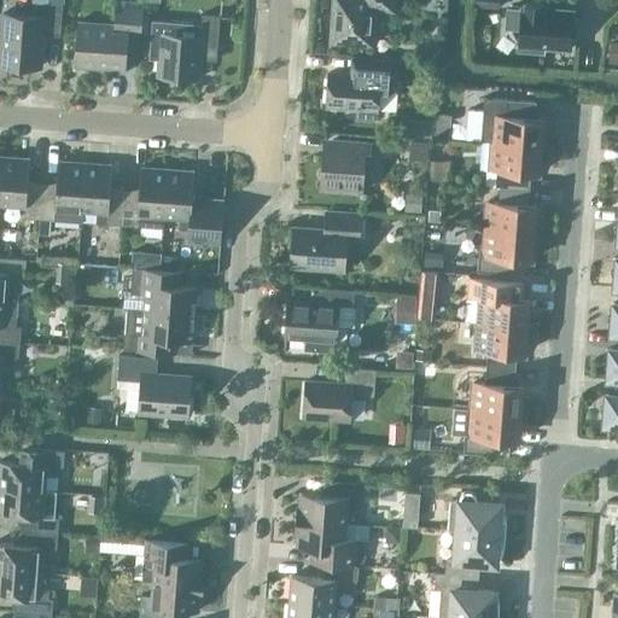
[(334,0),(332,41),(372,45),(374,10),(394,11),(394,0),(334,0)]
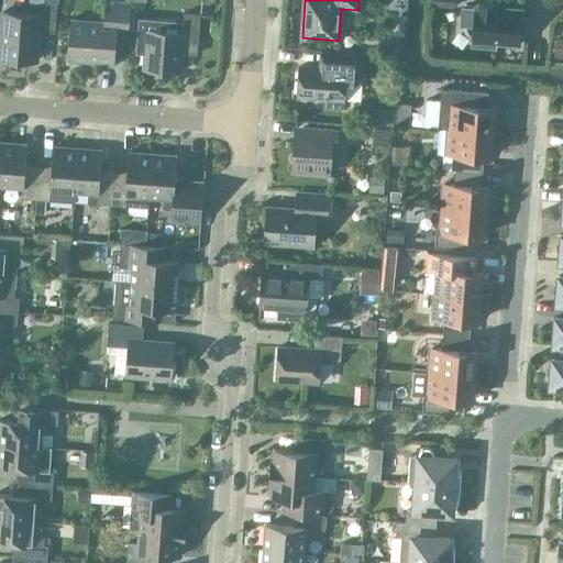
[(91,65),(105,66),(114,66),(117,31),(129,31),(131,3),(106,1),(105,24),(73,22),(73,20),(72,20),(68,61),(69,61),(69,58),(91,61),(91,65)]
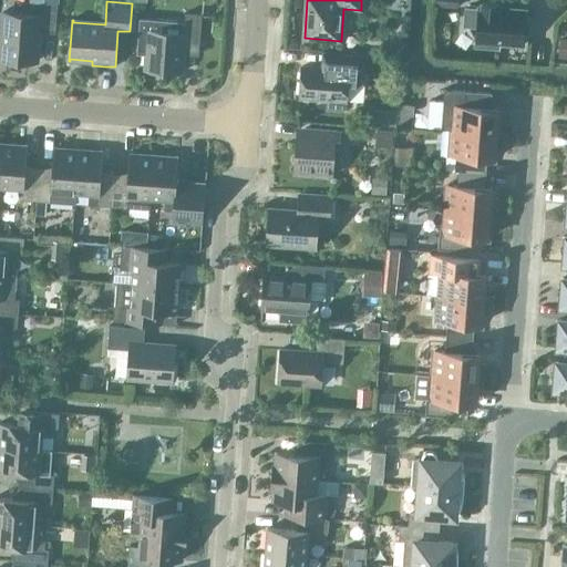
[(0,43),(0,58),(37,61),(39,31),(54,32),(57,4),(41,3),(35,3),(34,3),(33,14),(2,12),(0,43)]
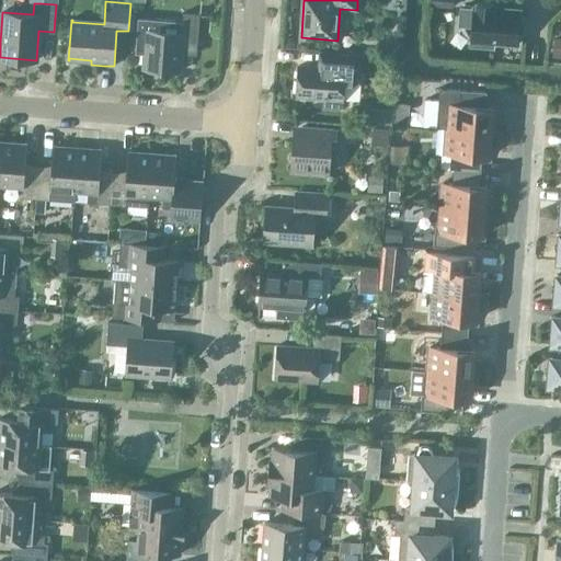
[(524,21),(521,16),(521,10),(504,8),(505,6),(504,6),(503,8),(493,8),(494,4),(477,3),(477,6),(474,6),(474,8),(461,7),(460,24),(473,25),(471,45),(494,47),(494,43),(518,44),(518,37),(523,34),(524,21)]
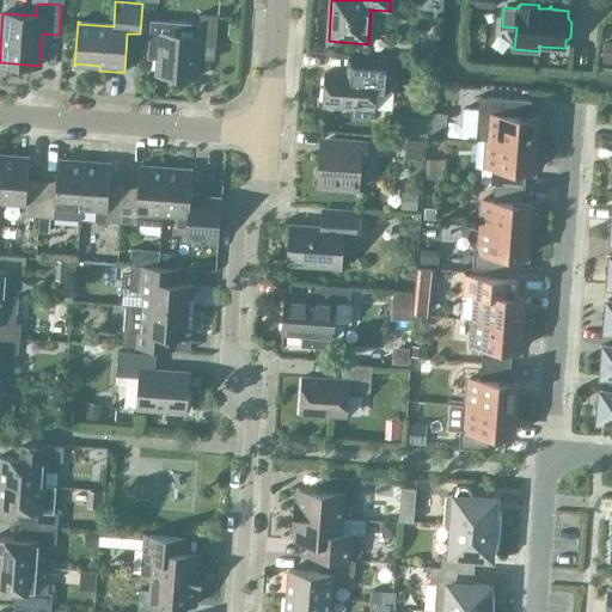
[(151,20),(147,59),(158,59),(157,74),(196,78),(199,48),(215,49),(218,16),(200,14),(200,24),(151,20)]
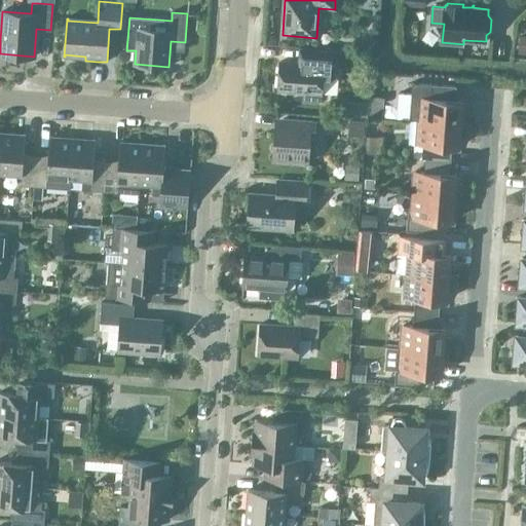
[(280,62),(277,90),(302,92),(302,99),(304,101),(318,102),(321,100),(322,94),(323,76),(334,77),(335,67),(336,51),(311,49),(299,48),(298,63),(280,62)]
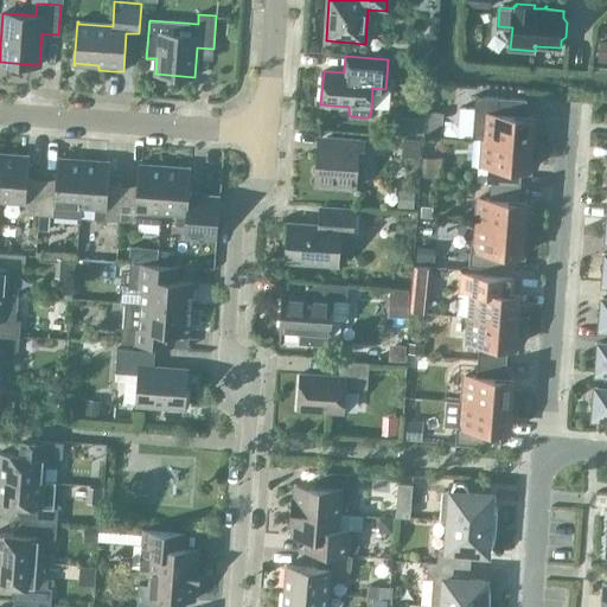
[(475,97),(473,139),(484,140),(484,139),(537,144),(538,128),(532,127),(534,117),(525,116),(528,101),(475,97)]
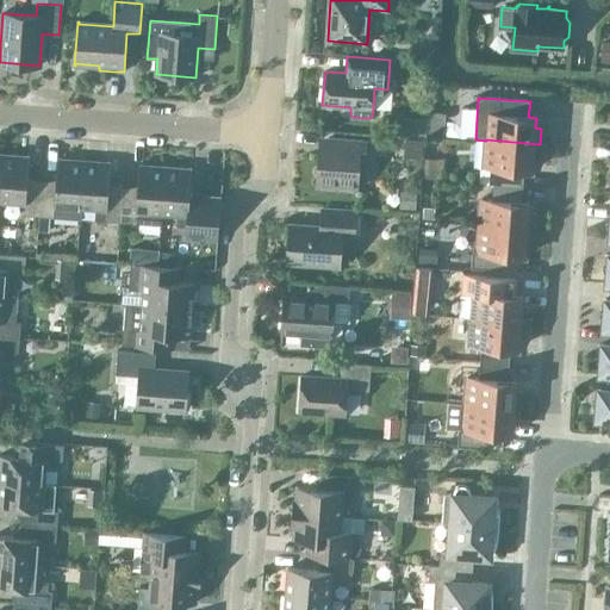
[(421,110),(422,134),(447,134),(446,109),(421,110)]
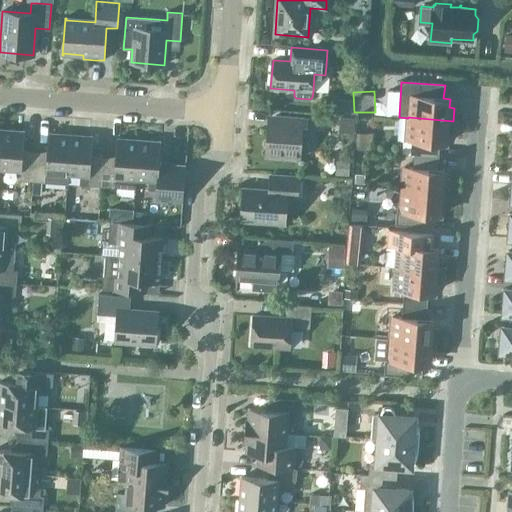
[(335,116),(337,131),(349,129),(347,115),(335,116)]
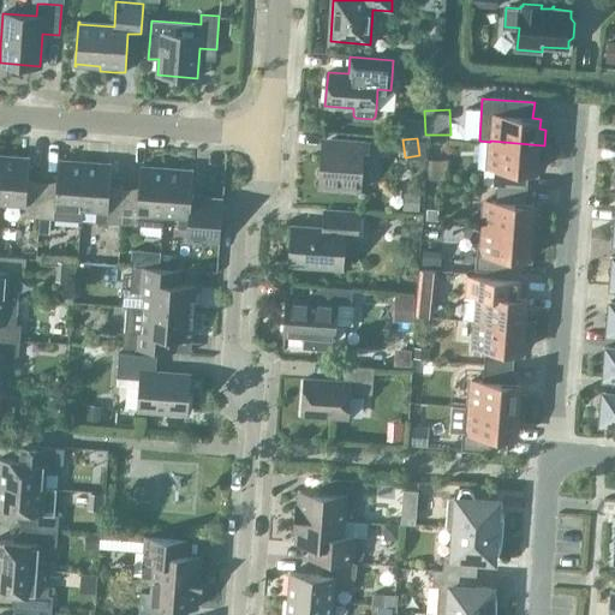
[(318,187),(359,191),(362,159),(368,159),(369,142),(330,139),(329,154),(322,154),(318,187)]
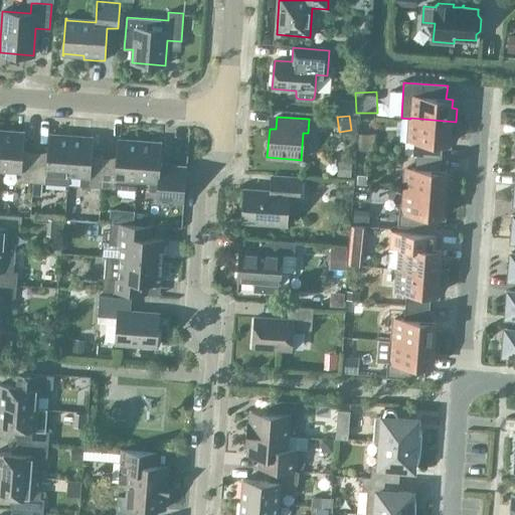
[(456,122),(410,118),(410,119),(408,141),(414,142),(413,155),(417,155),(442,157),(443,145),(447,144),(449,144),(450,135),(455,136),(456,122)]
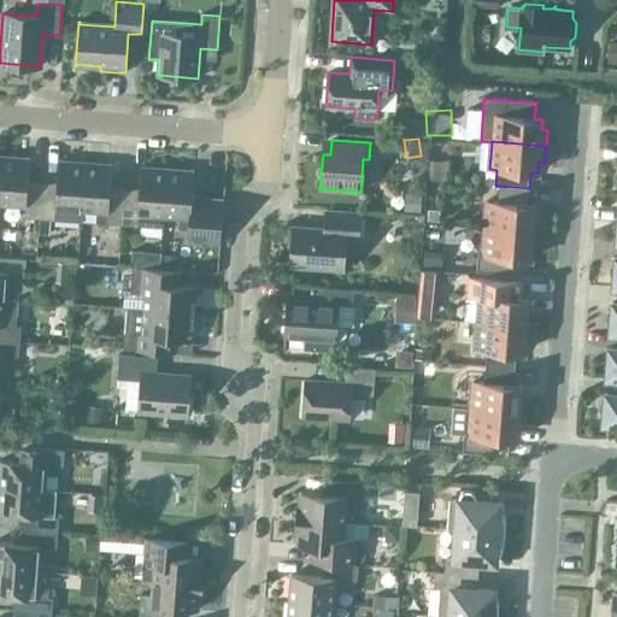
[(25,217),(40,218),(42,188),(28,187),(30,158),(4,156),(0,195),(0,203),(25,205),(25,217)]
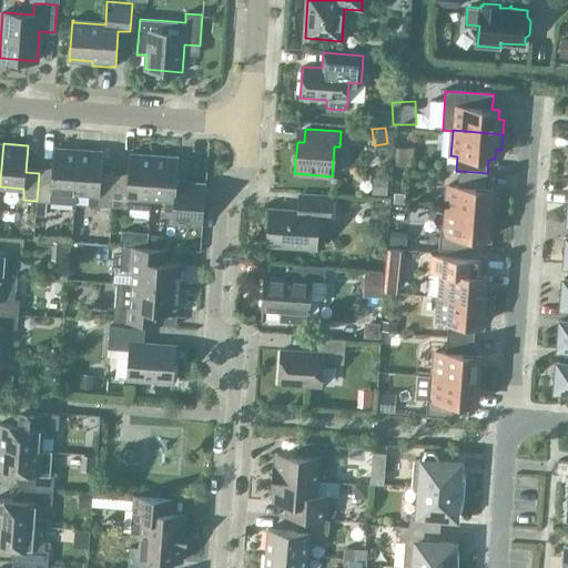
[(39,173),(37,201),(74,204),(75,193),(79,150),(54,148),(52,174),(39,173)]
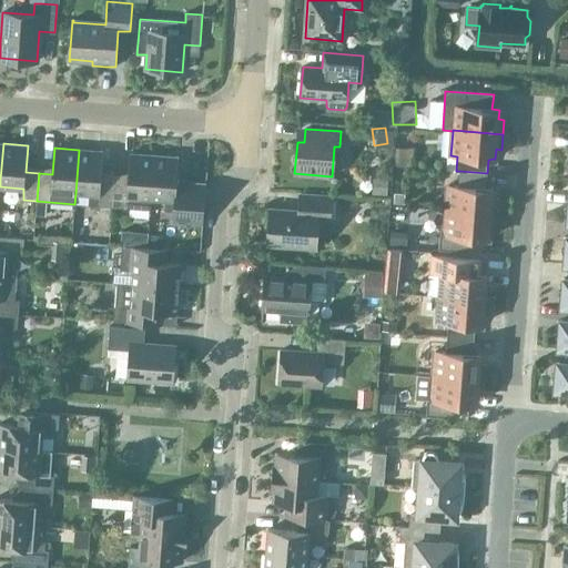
[(88,204),(112,206),(114,179),(101,179),(103,151),(79,150),(75,193),(89,194),(88,204)]
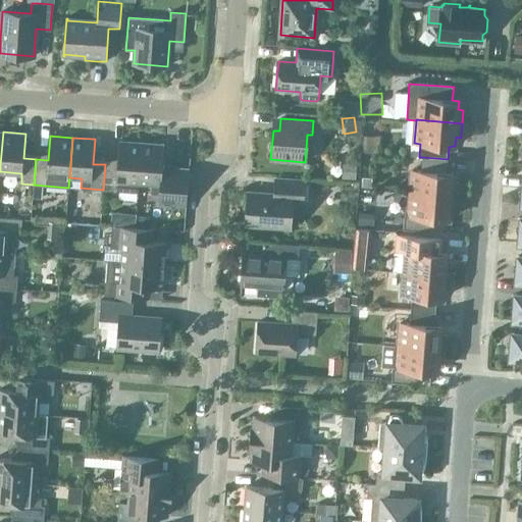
[(105,164),(103,190),(139,193),(140,183),(139,183),(142,143),(119,141),(117,165),(105,164)]
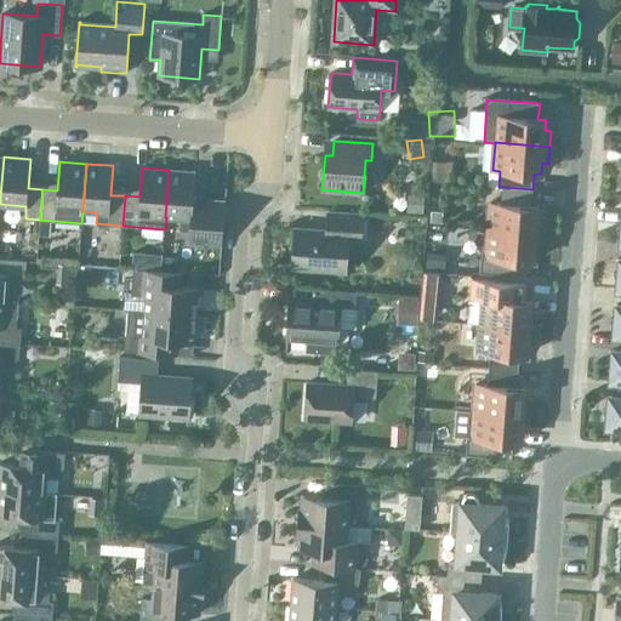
[(188,243),(221,245),(224,204),(208,203),(208,200),(206,200),(206,201),(193,201),(195,171),(169,170),(165,217),(166,217),(181,218),(180,231),(189,231),(188,243)]
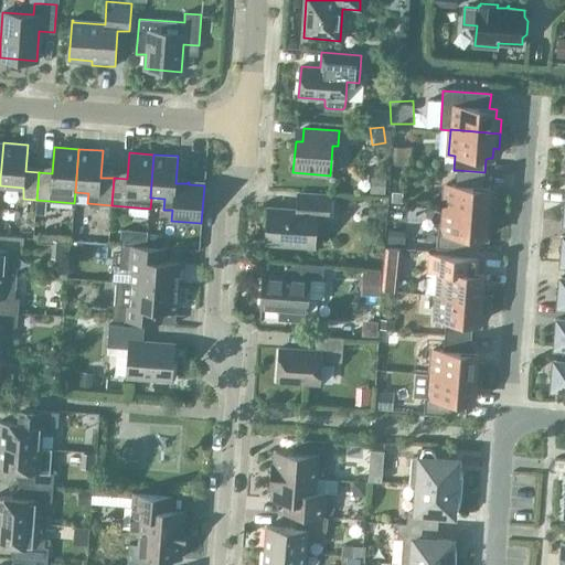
[(483,185),(484,172),(458,170),(457,185),(446,184),(445,209),(493,212),(494,199),(490,198),(490,188),(488,188),(483,185)]
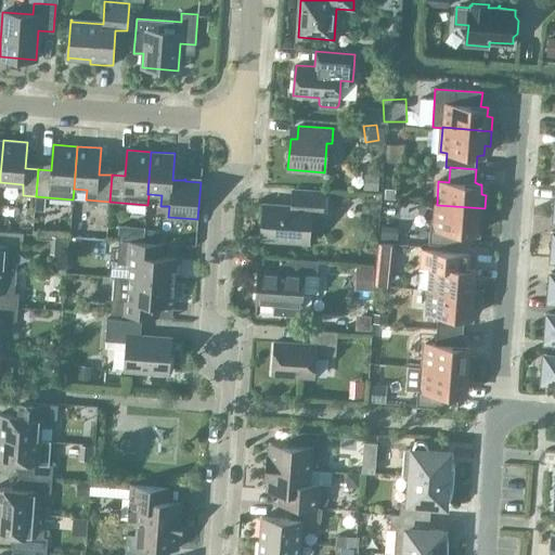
[(363,189),(378,190),(379,173),(364,172),(363,189)]
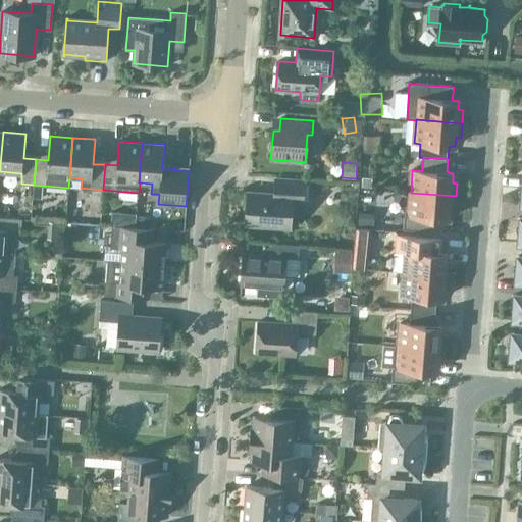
[(246,224),(291,227),(293,199),(303,200),(305,180),(275,178),(274,194),(248,192),(246,224)]
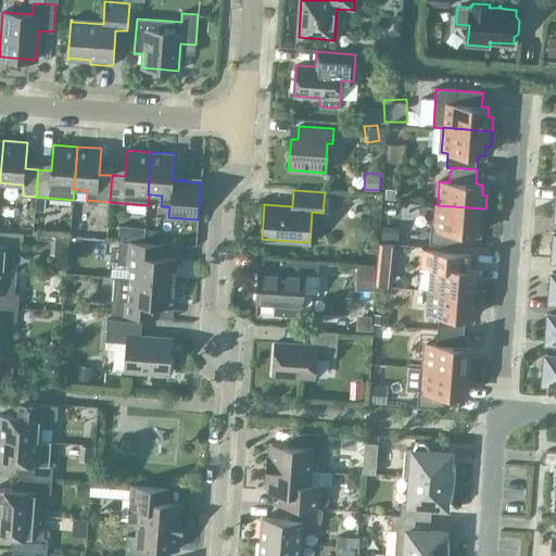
[(484,224),(485,209),(438,205),(436,229),(431,228),(430,244),(471,248),(471,235),(476,234),(479,234),(480,224),(484,224)]
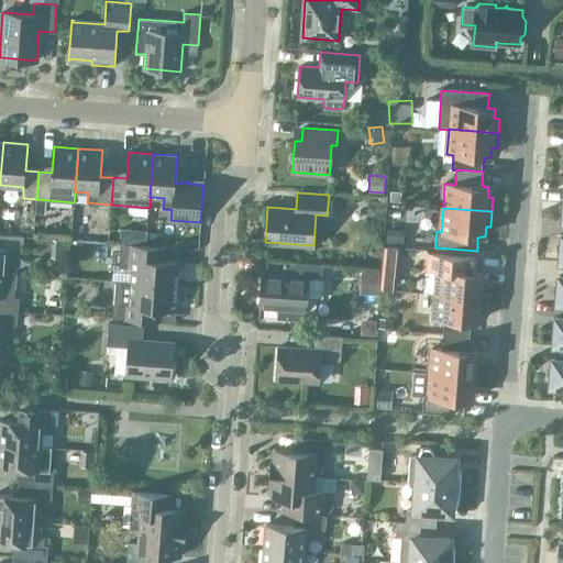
[(0,272),(6,273),(17,274),(18,251),(23,251),(24,236),(0,234),(0,272)]
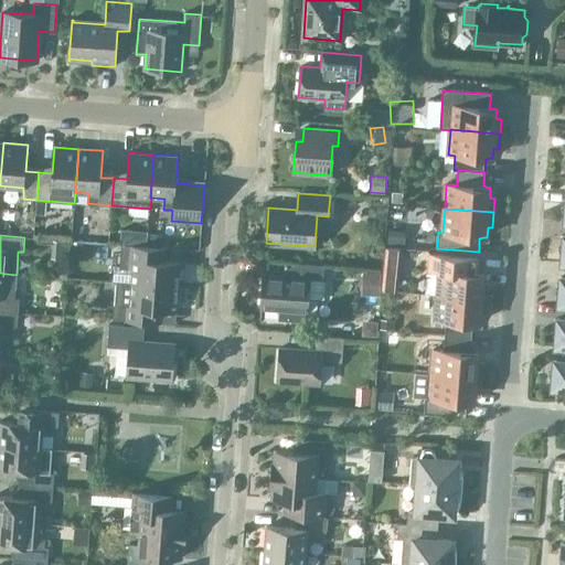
[(115,266),(114,281),(132,284),(178,287),(180,263),(166,262),(166,248),(147,247),(121,245),(120,266),(115,266)]
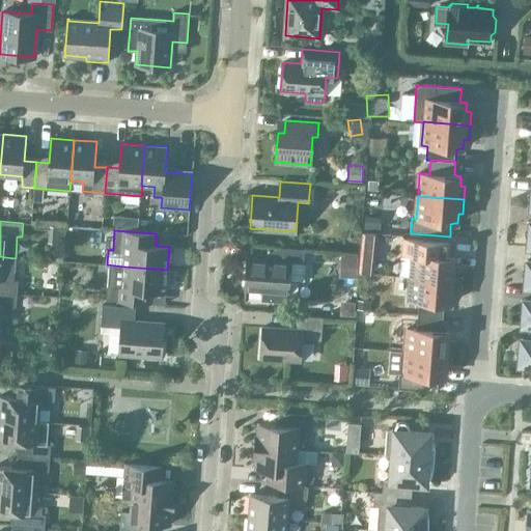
[(406,240),(404,255),(413,255),(412,277),(457,280),(459,267),(454,267),(454,257),(452,257),(448,255),(449,243),(424,241),(406,240)]
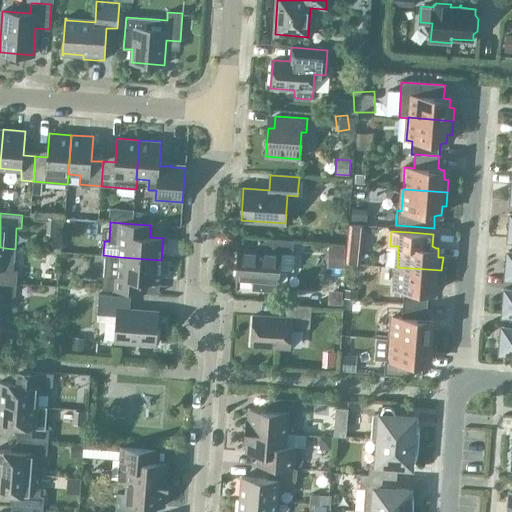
[(236,279),(254,280),(254,289),(278,290),(280,270),(293,271),(295,254),(293,254),(293,240),(270,238),(269,251),(239,249),(236,279)]
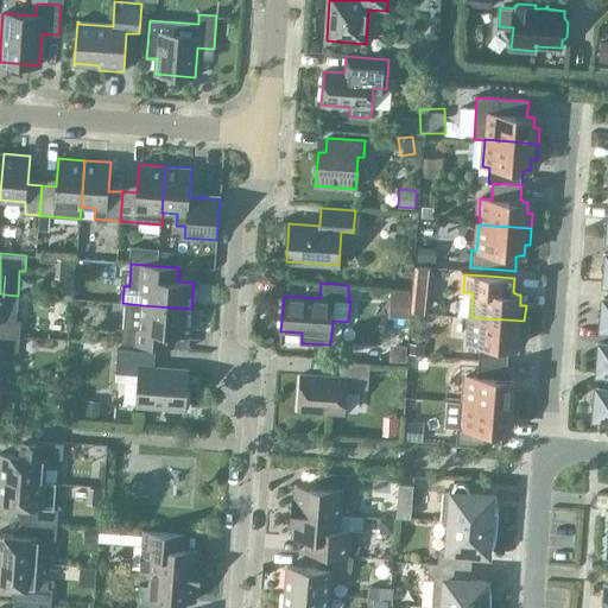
[(413,290),(412,311),(428,312),(430,291),(413,290)]
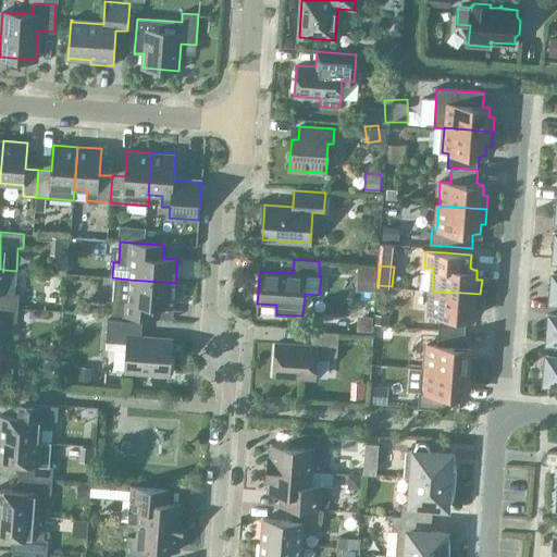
[(4,284),(5,270),(0,269),(0,306),(17,308),(19,294),(14,294),(15,285),(4,284)]
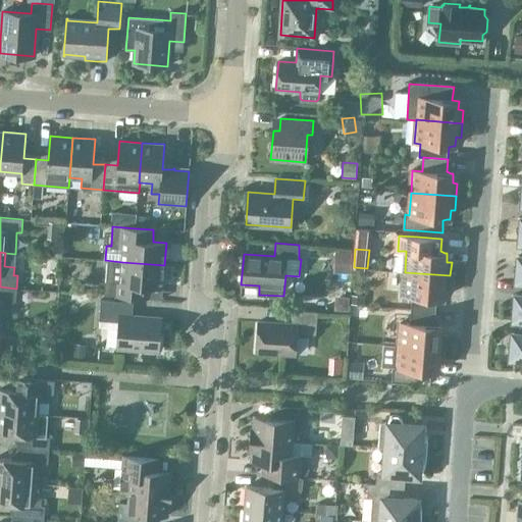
[(335,271),(349,272),(351,253),(336,252),(335,271)]
